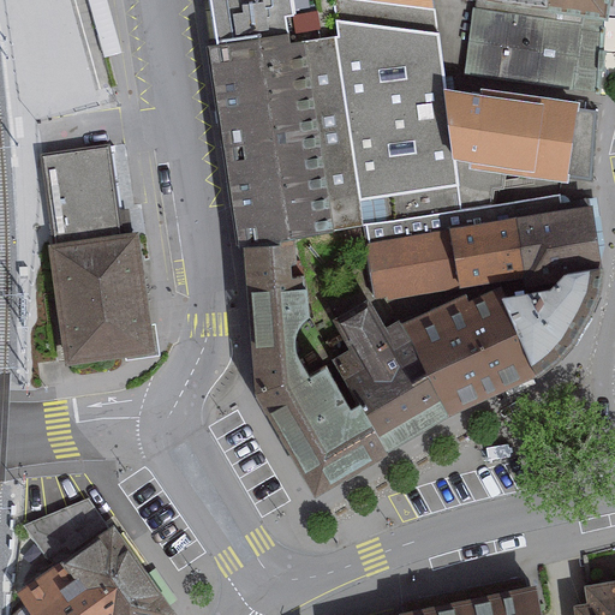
[(212,0),(218,42),(298,30),(293,0),(212,0)]
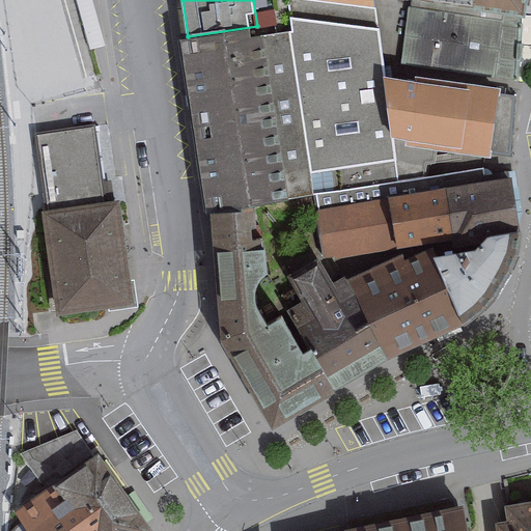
[(376,8),(308,0),(289,0),(291,29),(312,173),(396,160),(376,8)]
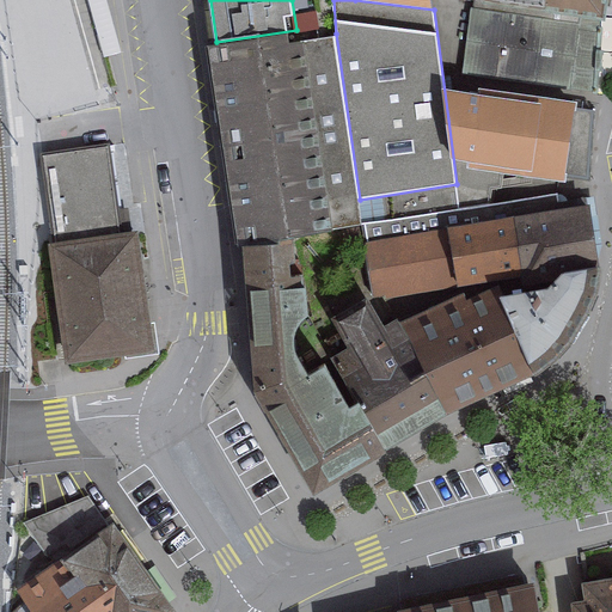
[(604,0),(478,0),(478,1),(601,18),(604,0)]
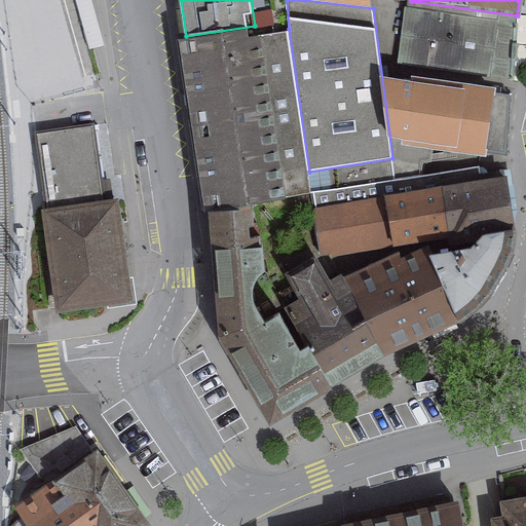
[(514,80),(517,15),(411,1),(400,64),(514,80)]
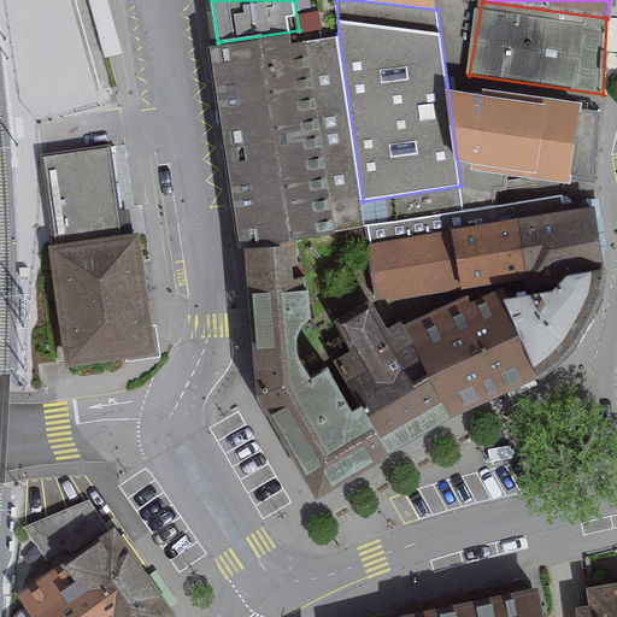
[(299,30),(218,42),(207,45),(239,247),(247,246),(295,238),(368,228),(363,201),(339,34),(300,39),(299,30)]
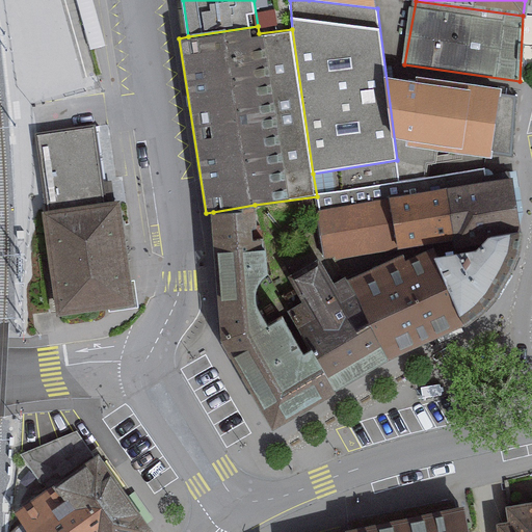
[(47,57),(14,56),(12,80),(46,81),(47,57)]
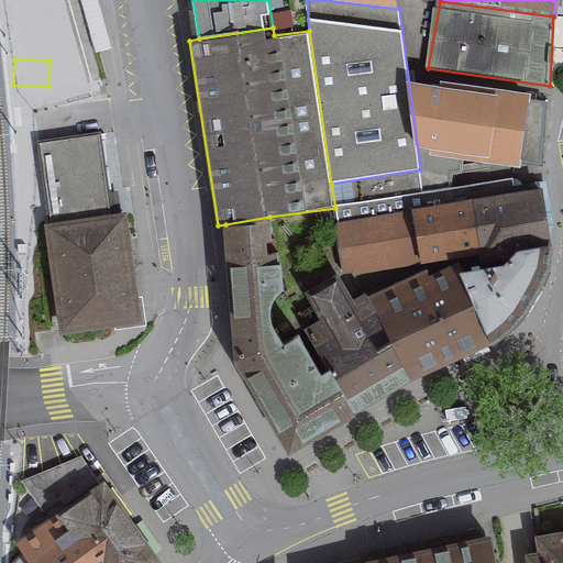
[(544,166),(549,100),(443,86),(440,151),(544,166)]
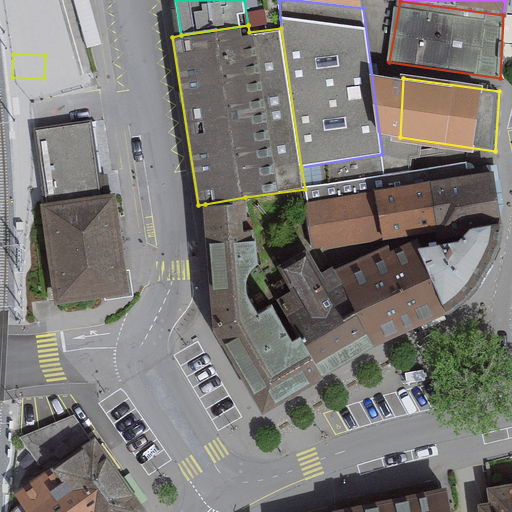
[(96,121),(39,129),(47,200),(106,192),(96,121)]
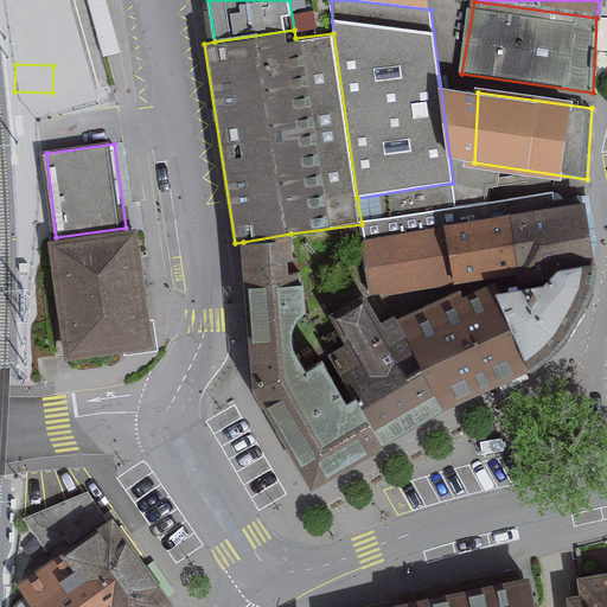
[(594,264),(582,197),(555,202),(553,191),(362,224),(374,292),(453,279),(521,267),(523,278),(547,273),(594,264)]
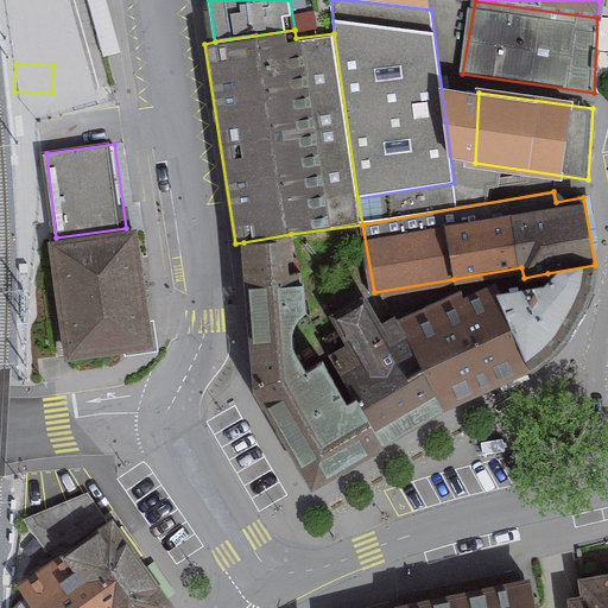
[(126,228),(56,238),(73,362),(146,353),(131,228),(126,228)]
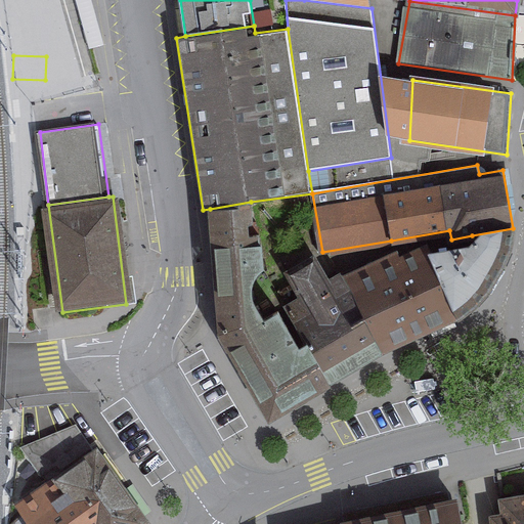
[(509,249),(513,228),(472,235),(474,249),(436,259),(430,254),(419,253),(333,291),(314,259),(289,272),(295,285),(281,291),(288,306),(263,320),(254,296),(253,279),(263,267),(251,202),(210,209),(218,296),(221,329),(270,417),(328,382),(385,350),(457,317),(487,291),(509,249)]
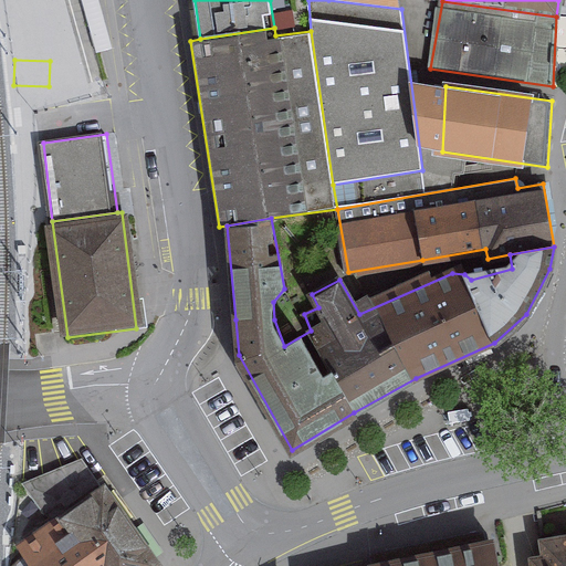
[(161,565),(103,483),(17,544),(32,565),(161,565)]
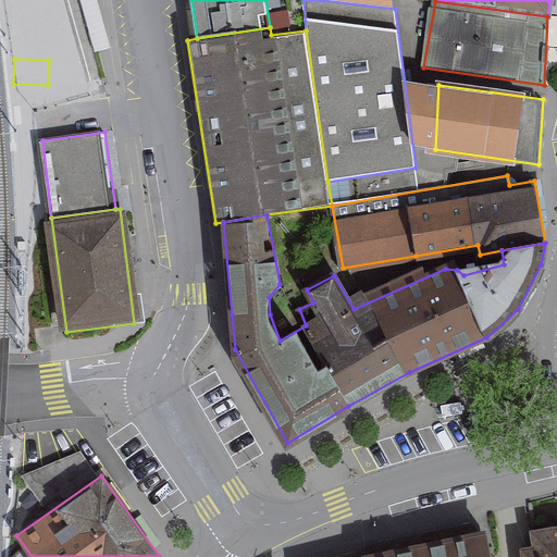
[(556,556),(556,515),(517,523),(522,556),(556,556)]
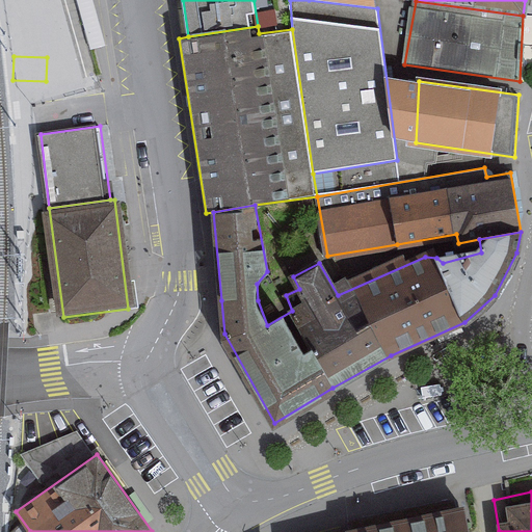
[(472,531),(466,496),(347,520),(348,524),(312,531),(472,531)]
